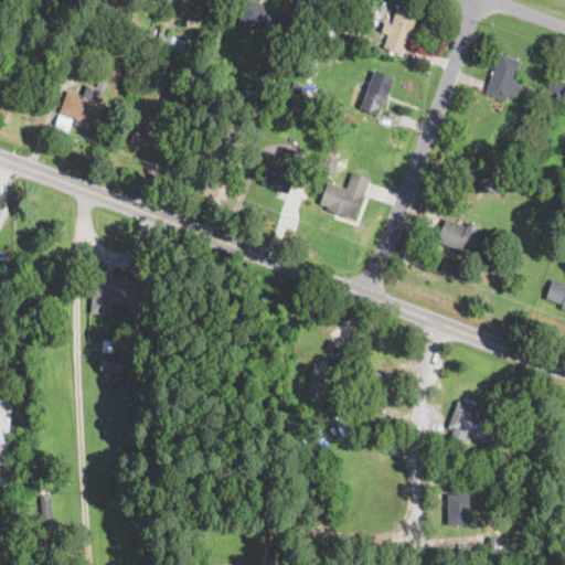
[(253,0),(296,17),(287,40),(238,21),(246,0),(253,0)]
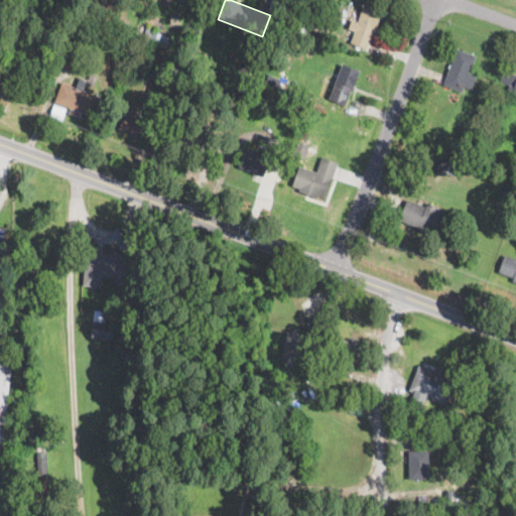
[(123,6),(121,13),(115,11),(118,4),(123,6)]
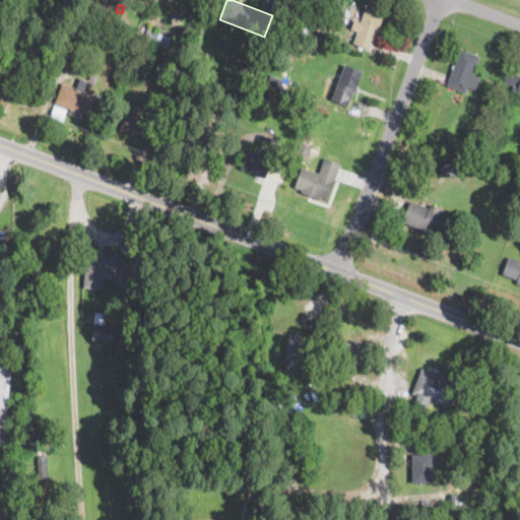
[(384,14),(378,30),(376,30),(370,50),(353,45),(358,31),(350,28),(354,19),(361,22),(366,8),(384,14)]
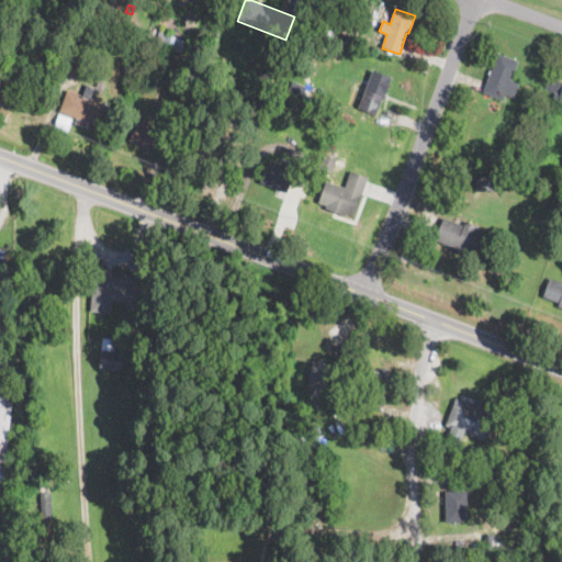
[(323,13),(318,23),(310,20),(314,10),(323,13)]
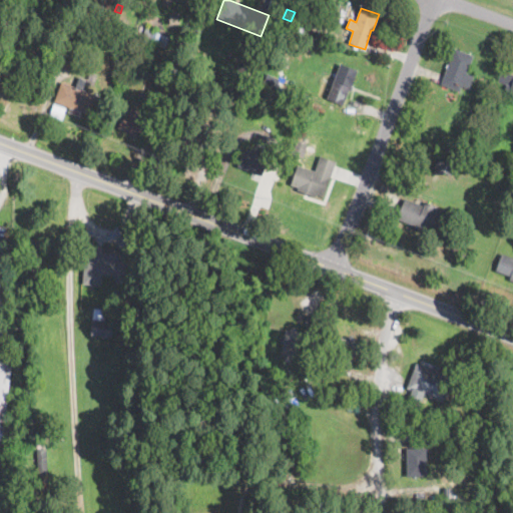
[(86,27),(81,37),(75,34),(79,24),(86,27)]
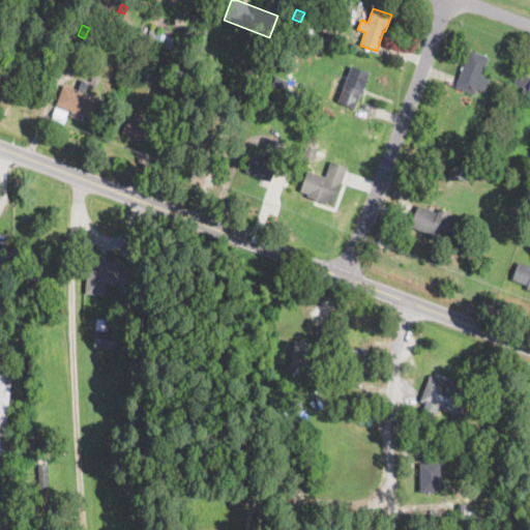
[(167,35),(165,43),(155,40),(154,42),(146,39),(150,29),(167,35)]
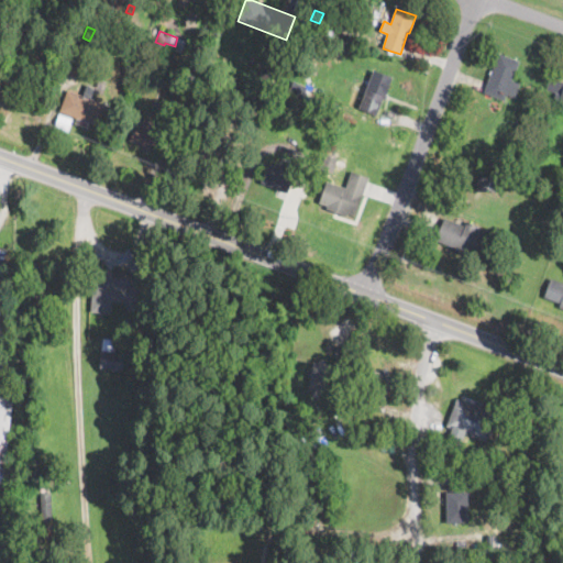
[(107,37),(103,45),(92,40),(96,33),(107,37)]
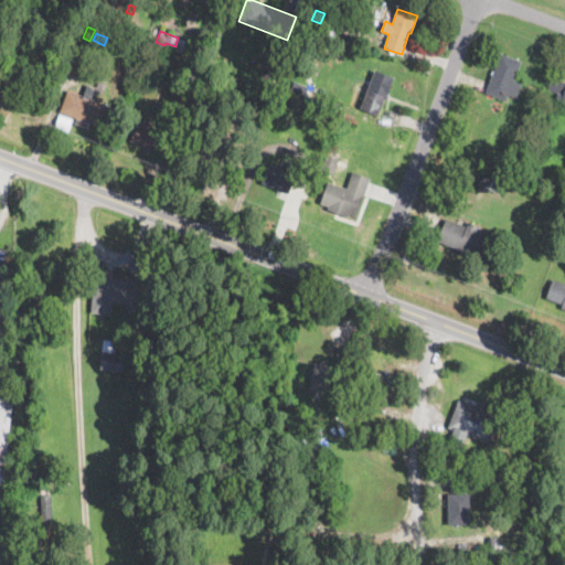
[(96,46),(93,53),(82,48),(85,41),(96,46)]
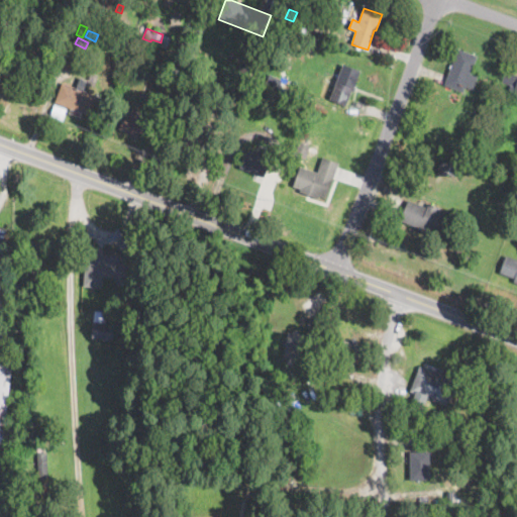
[(466,86),(463,92),(444,84),(458,48),(477,56),(466,86)]
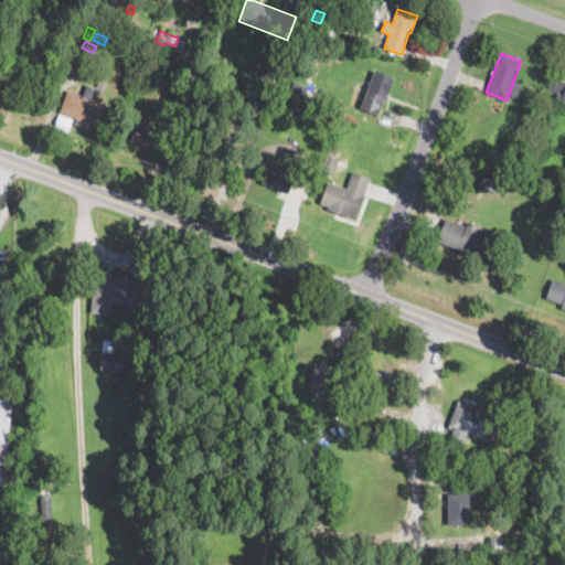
[(277,67),(273,81),(262,76),(266,64),(277,67)]
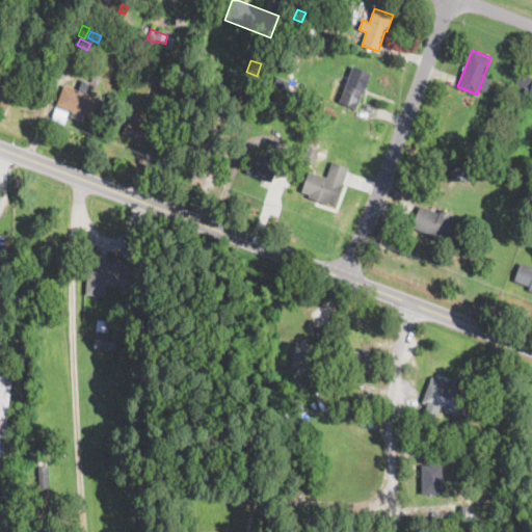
[(357,107),(356,109),(340,103),(352,65),(370,72),(357,107)]
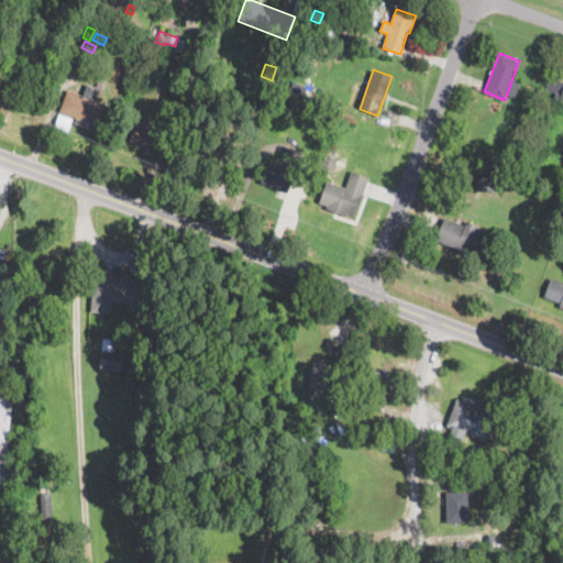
[(234,76),(229,92),(217,88),(223,73),(234,76)]
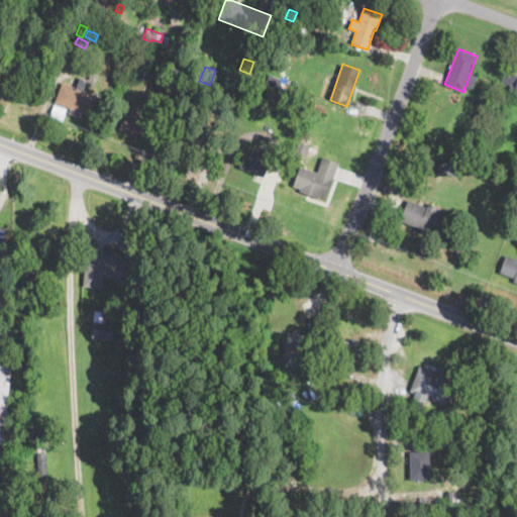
[(516,75),(516,93),(515,97),(511,96),(512,91),(509,89),(510,86),(501,82),(505,71),(516,75)]
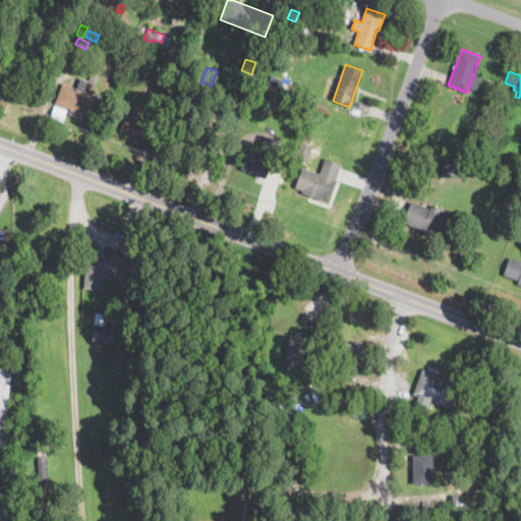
[(106,82),(101,92),(95,89),(100,79),(106,82)]
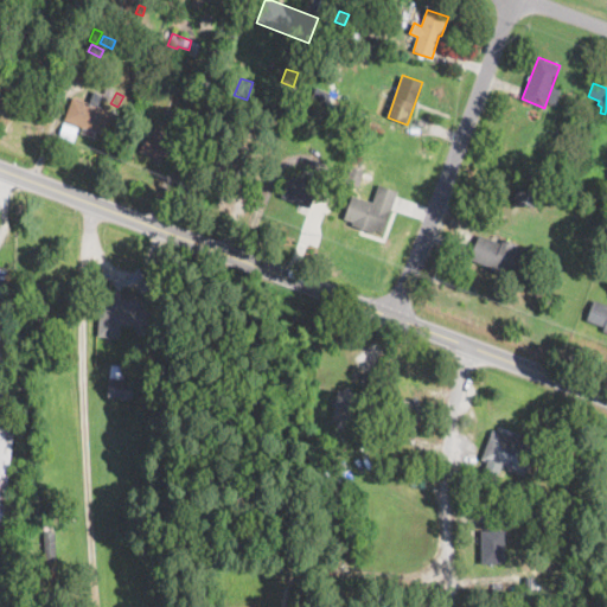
[(123,115),(115,139),(97,132),(95,138),(81,133),(83,127),(64,121),(72,97),(123,115)]
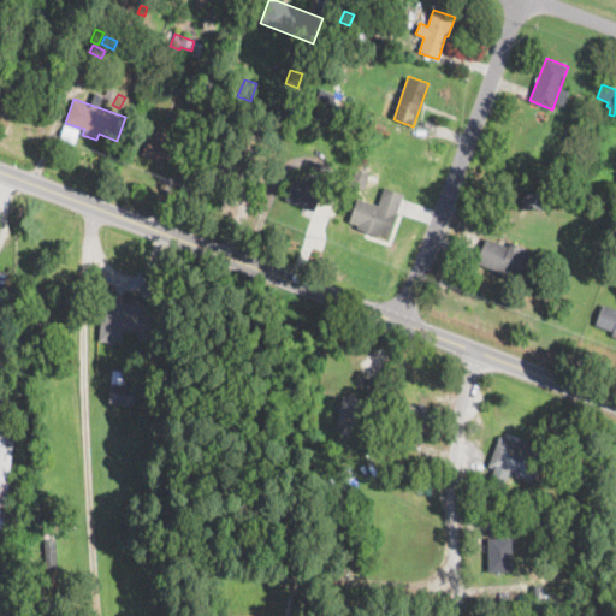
[(357,126),(354,136),(345,132),(349,123),(357,126)]
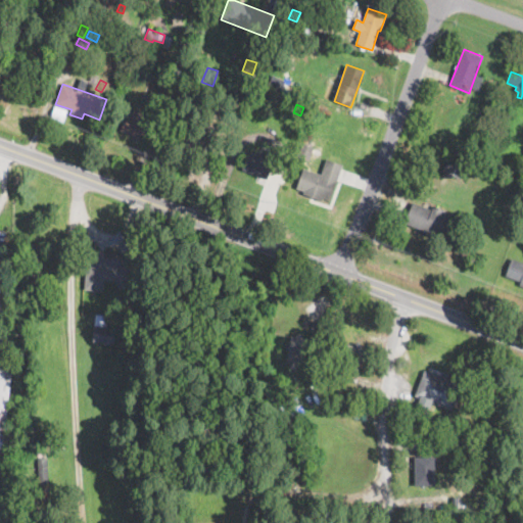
[(142,112),(140,117),(151,122),(146,139),(121,130),(127,112),(134,115),(136,110),(142,112)]
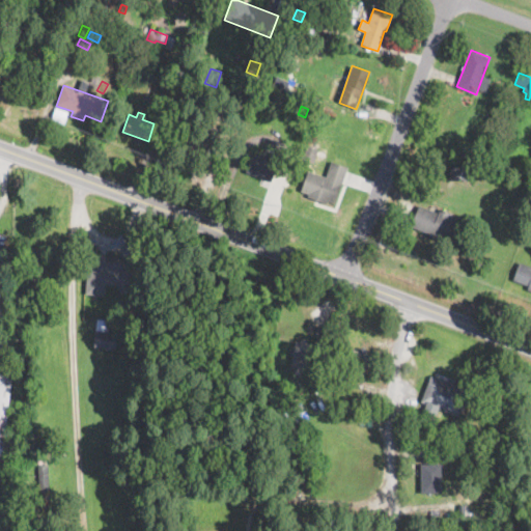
[(306,132),(303,141),(295,138),(297,129),(306,132)]
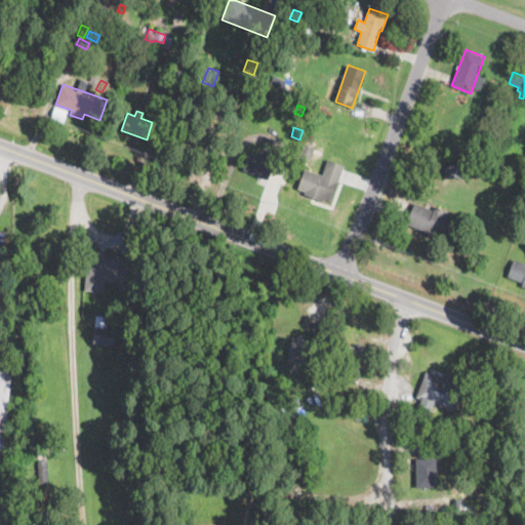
[(472,159),(466,157),(469,148),(475,150),(472,159)]
